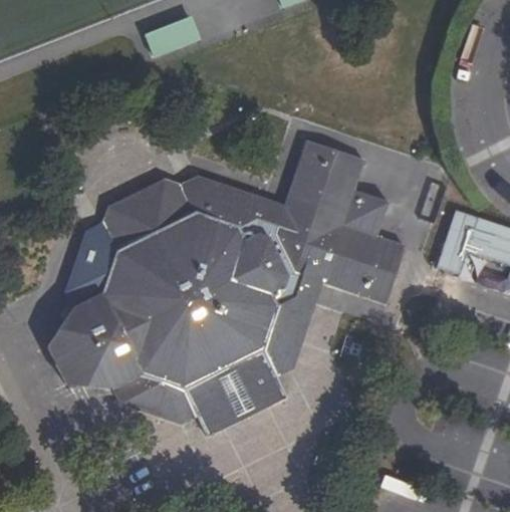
[(147,31),(157,56),(205,38),(195,13),(147,31)]
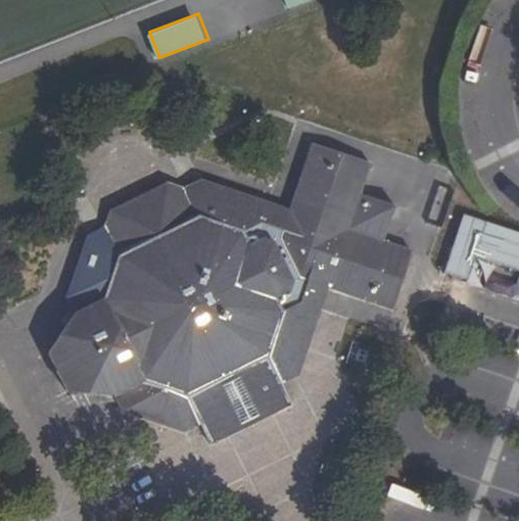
[(302,281),(307,282),(326,288),(392,309),(411,250),(383,242),(394,204),(360,193),(371,161),(312,142),(290,208),(282,232),(281,237),(302,281)]
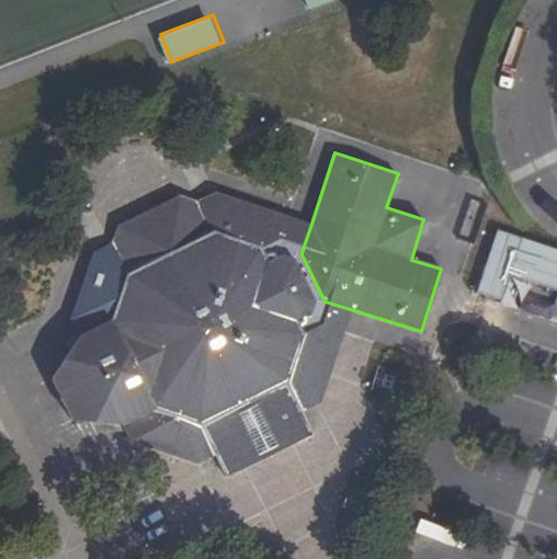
[(86,335),(66,362),(97,421),(123,422),(134,444),(195,467),(216,456),(228,479),(250,469),(247,461),(294,438),(297,447),(316,438),(304,413),(320,405),(342,332),(322,323),(305,332),(297,318),(310,312),(316,305),(293,259),(282,257),(270,262),(263,247),(280,239),(286,215),(215,192),(195,202),(179,196),(116,228),(111,244),(92,253),(77,318),(86,335)]
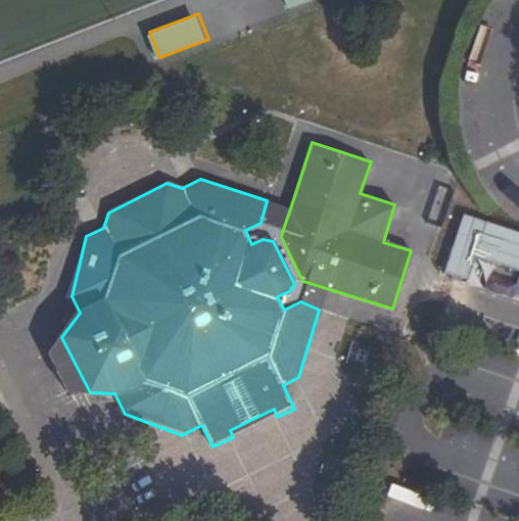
[(261,223),(282,232),(290,208),(267,200),(261,223)]
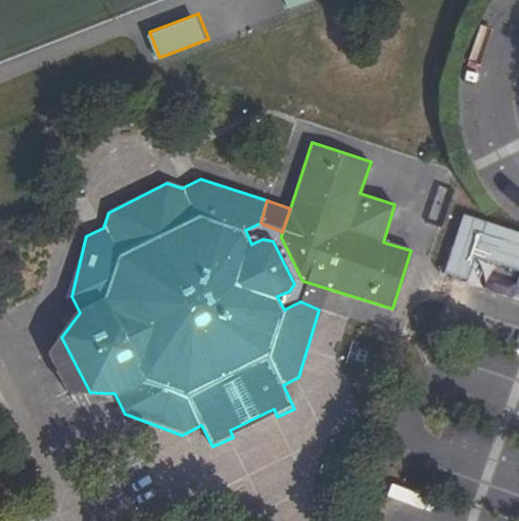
[(473,253),(518,265),(518,227),(462,212),(447,271),(467,276),(473,253)]
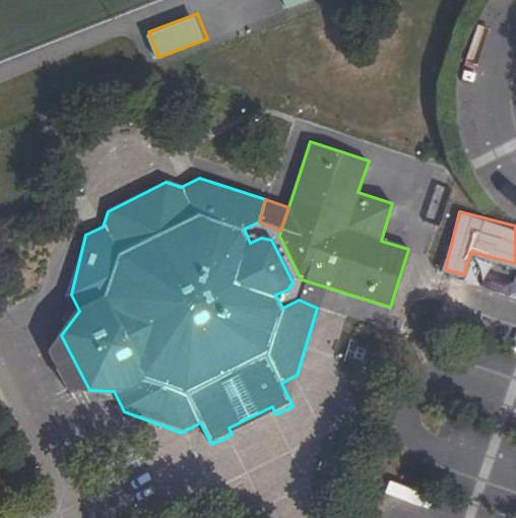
[(299,300),(317,308),(324,286),(305,280),(299,300)]
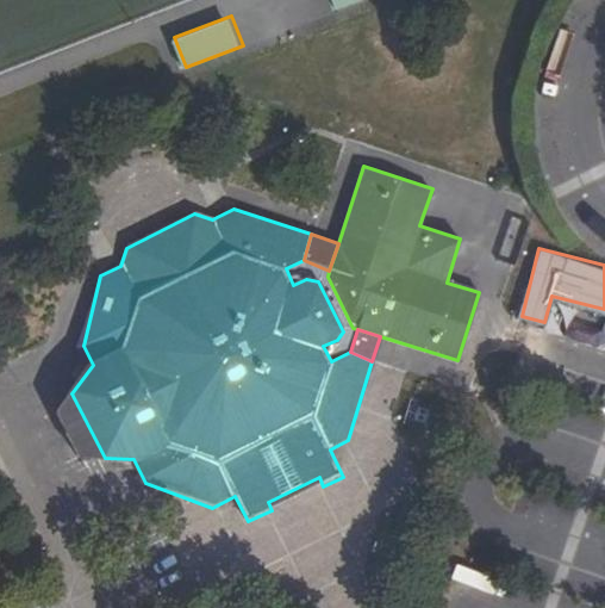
[(82,458),(105,458),(72,394),(58,413),(82,458)]
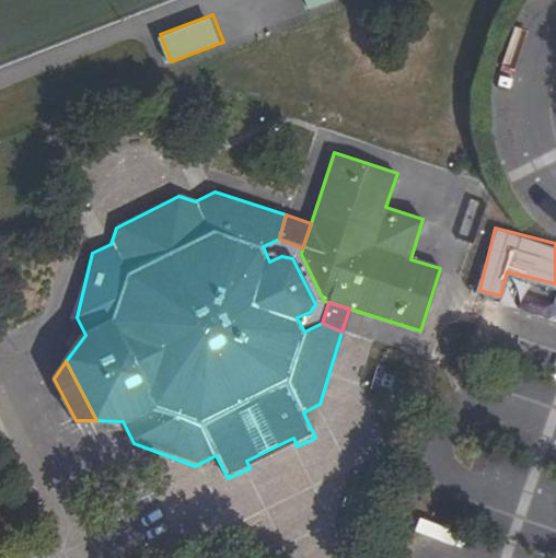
[(246,461),(250,468),(297,446),(293,438),(246,461)]
